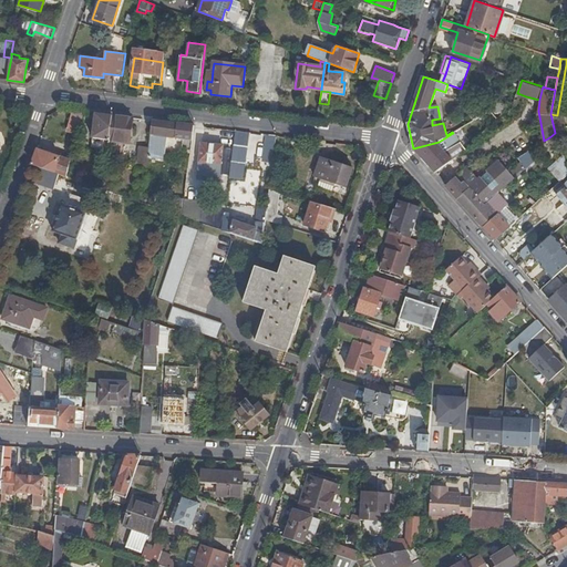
[(526,96),(517,93),(513,106),(523,109),(526,96)]
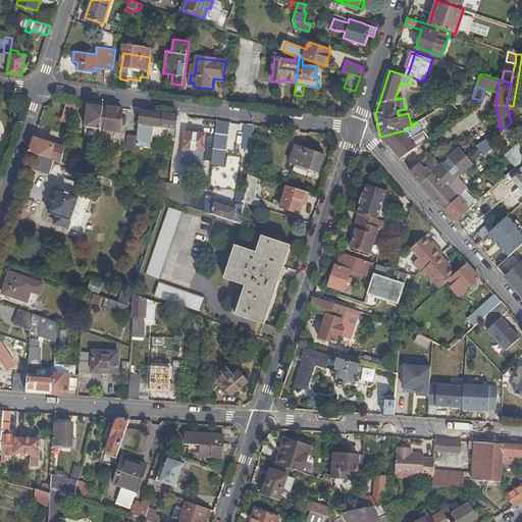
[(463,103),(469,96),(457,93),(455,100),(463,103)]
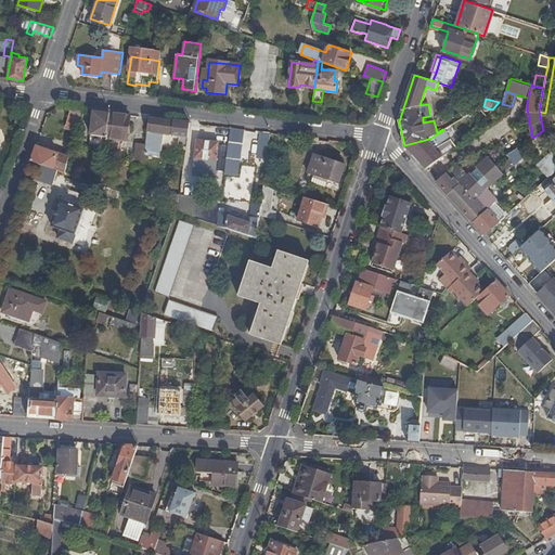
[(82,107),(72,106),(67,123),(77,126),(82,107)]
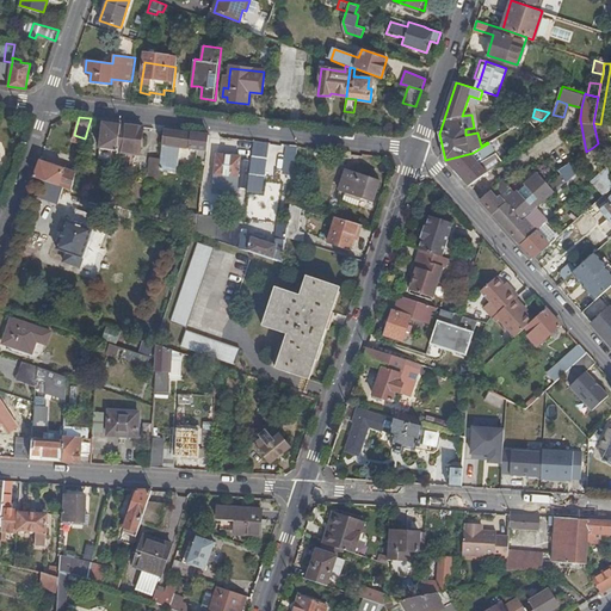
[(98,146),(102,119),(91,118),(85,139),(80,154),(97,156),(98,148),(98,146)]
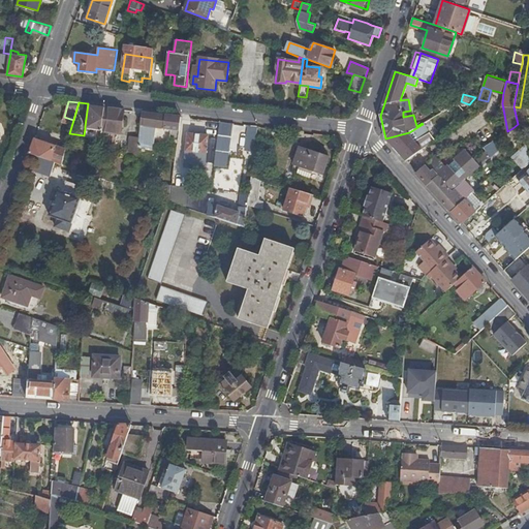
[(88,103),(85,126),(85,128),(122,132),(124,109),(88,103)]
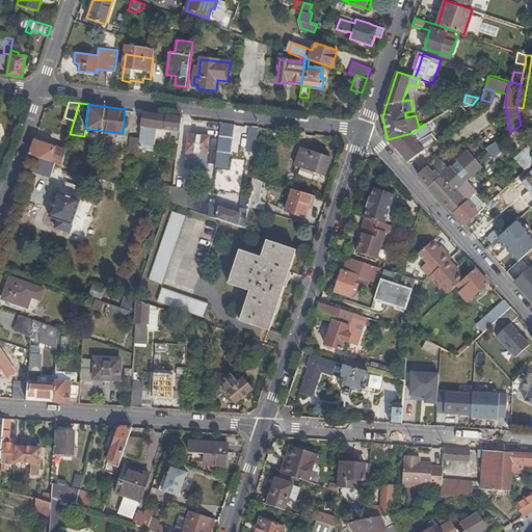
[(531,109),(523,108),(516,107),(521,125),(523,125),(530,126),(531,109)]
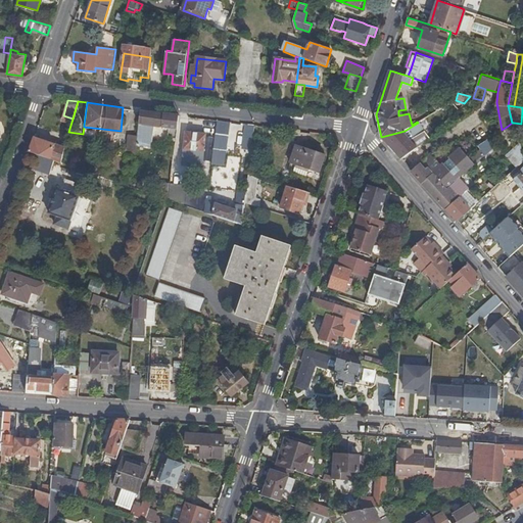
[(140,111),(138,135),(148,136),(149,123),(171,125),(170,136),(177,136),(179,115),(140,111)]
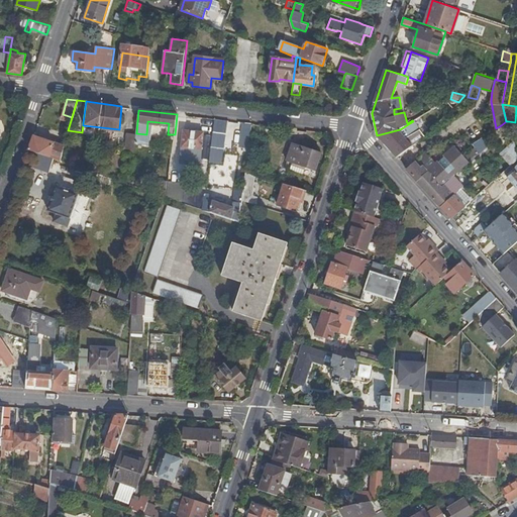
[(227,119),(214,117),(213,130),(225,132),(227,119)]
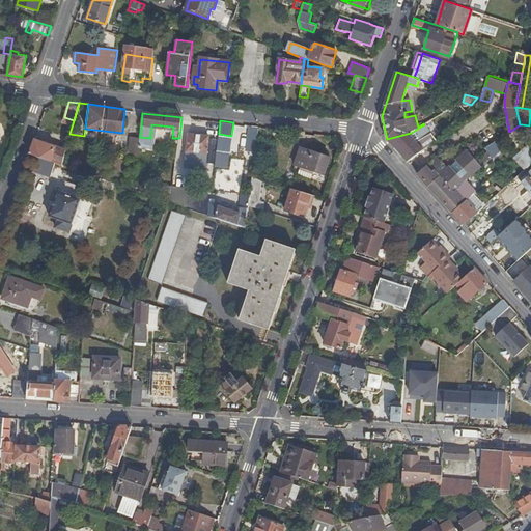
[(387,140),(407,162),(423,149),(417,143),(430,133),(424,124),(411,133),(387,139),(387,140)]
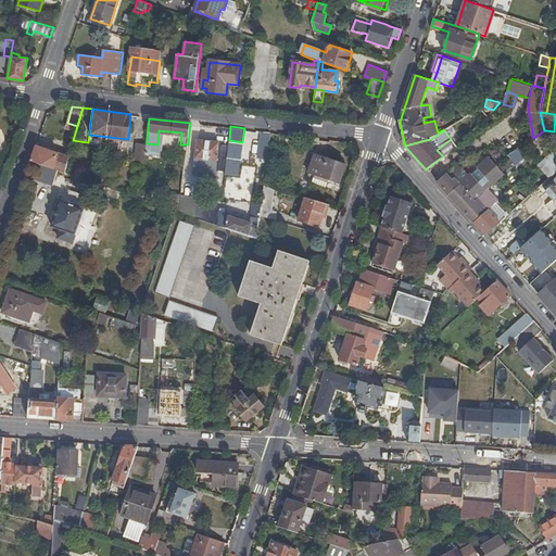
[(544,130),(539,135),(540,141),(548,138),(546,130),(544,130)]
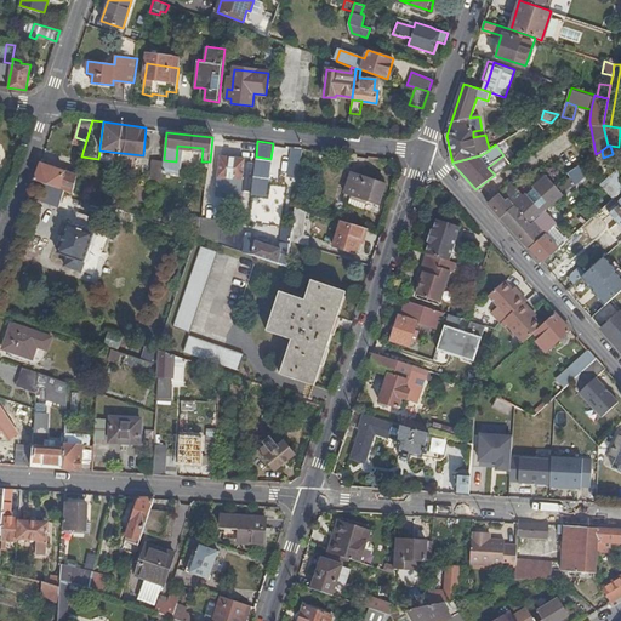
[(240,191),(244,157),(221,153),(216,187),(240,191)]
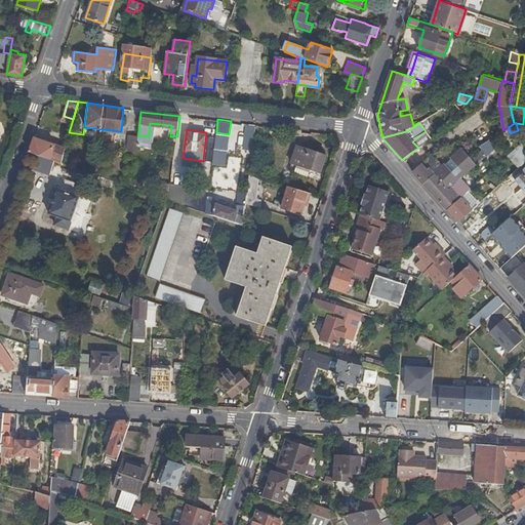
[(418,148),(430,140),(431,138),(426,131),(412,142),(418,148)]
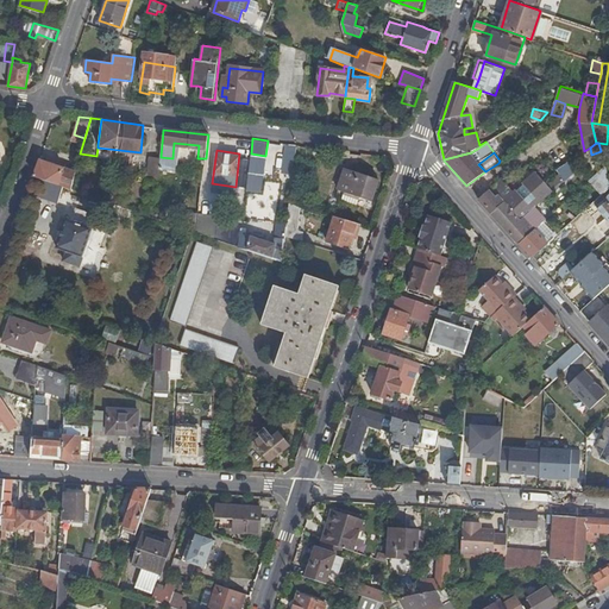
[(158,181),(161,157),(151,156),(149,180),(158,181)]
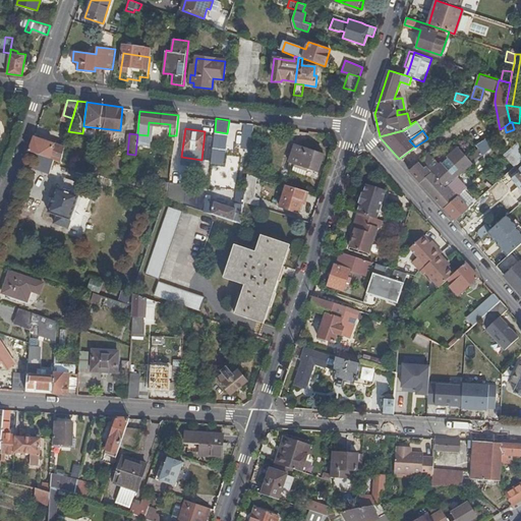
[(35,134),(30,150),(34,151),(54,158),(61,161),(66,146),(35,134)]
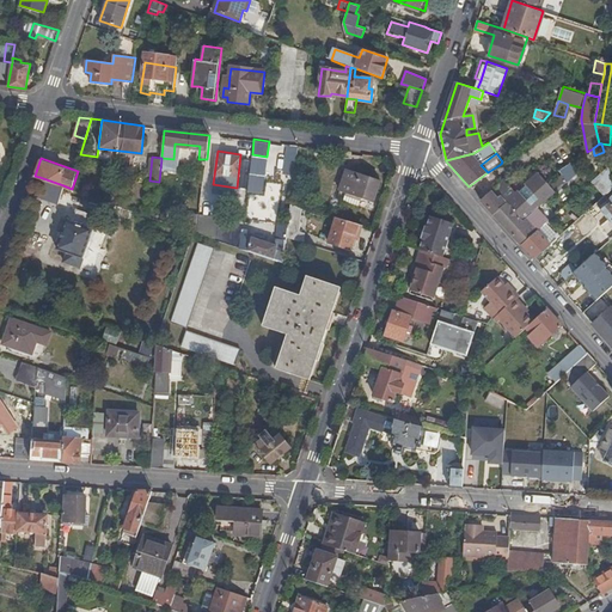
[(581,172),(574,160),(560,171),(567,183),(581,172)]
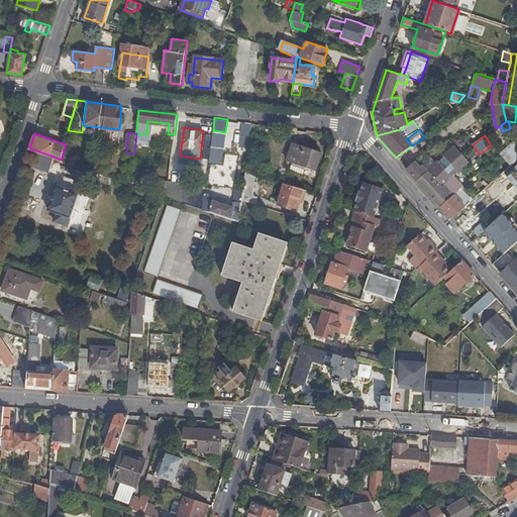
[(449,141),(430,159),(436,165),(454,147),(449,141)]
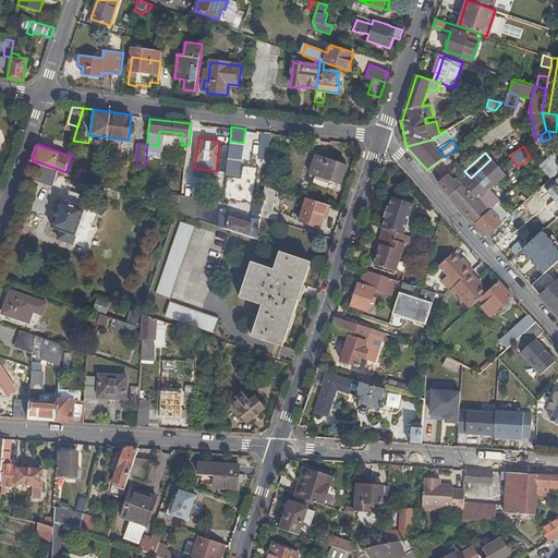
[(549,179),(557,170),(557,165),(555,154),(540,167),(549,179)]
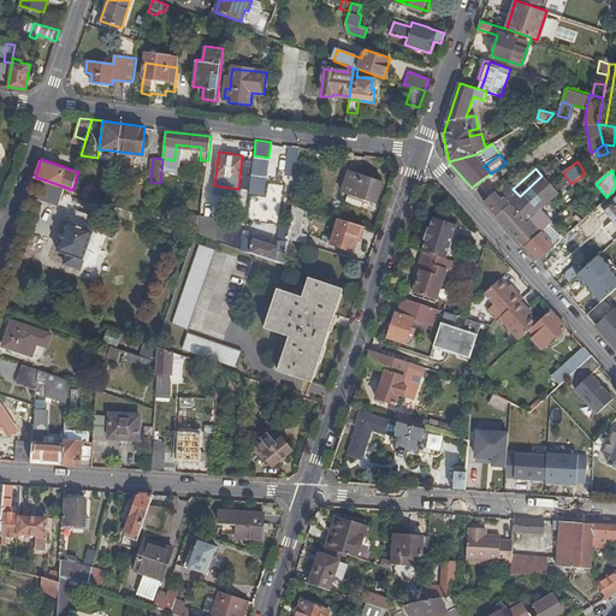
[(372,209),(381,181),(351,171),(343,196),(345,196),(344,201),(372,209)]
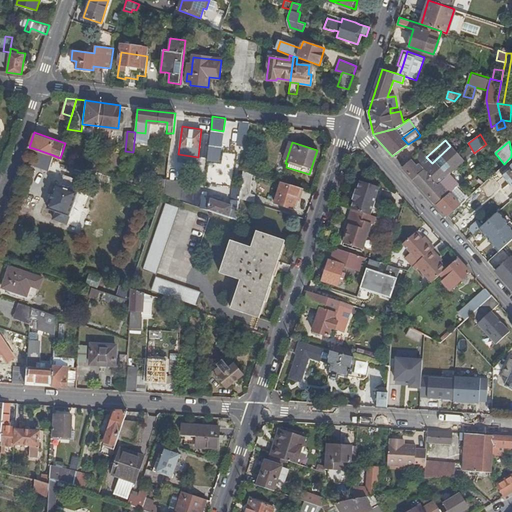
[(400,164),(413,179),(422,170),(436,185),(439,182),(463,161),(450,146),(432,163),(426,157),(420,149),(411,158),(409,156),(400,164)]
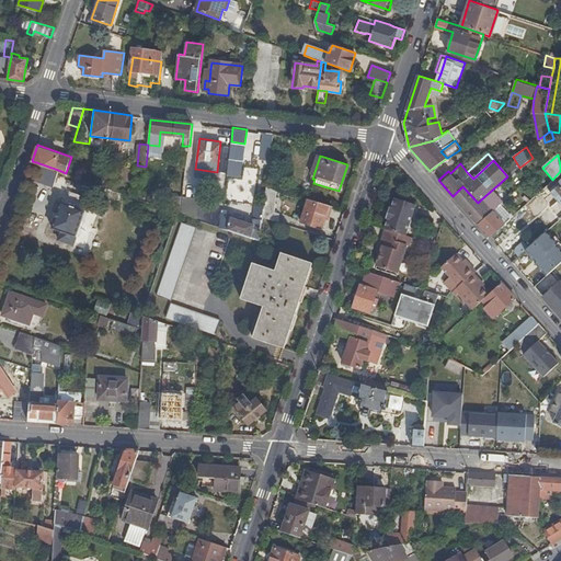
[(54,185),(58,170),(36,162),(31,178),(54,185)]
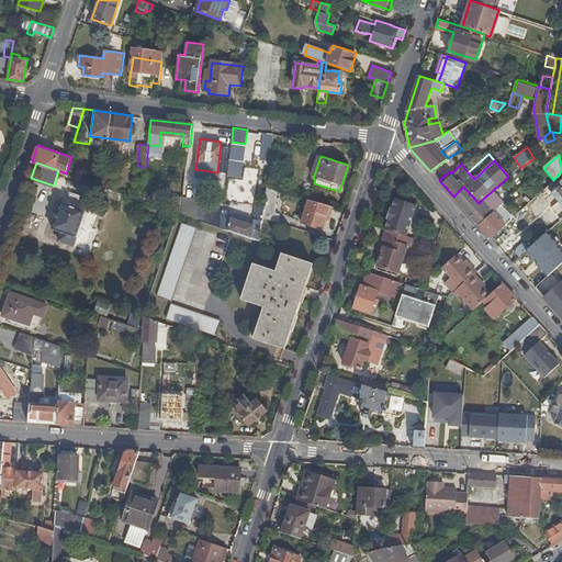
[(559,220),(561,216),(561,171),(553,180),(546,187),(557,201),(550,206),(559,220)]
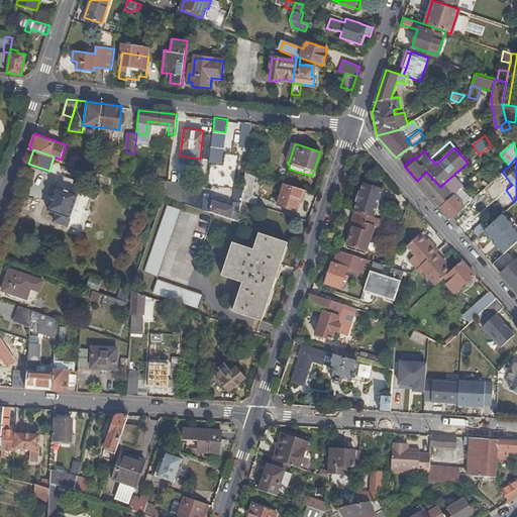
[(241,200),(257,205),(260,195),(254,194),(256,180),(262,181),(267,183),(268,178),(245,171),(243,189),(241,200)]
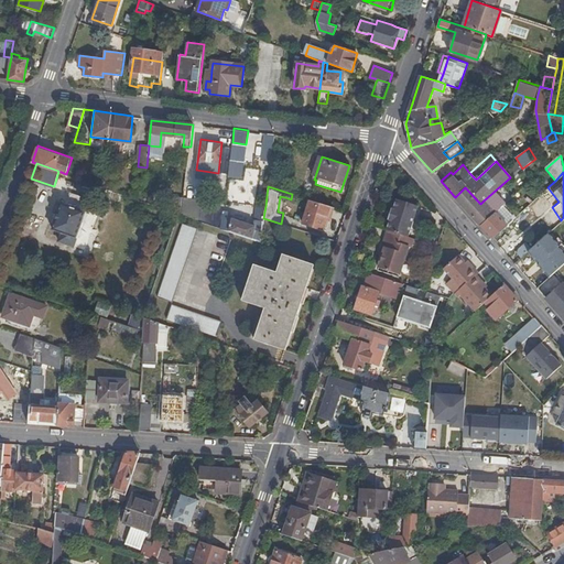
[(455,197),(480,226),(495,214),(484,201),(480,204),(465,187),(455,197)]
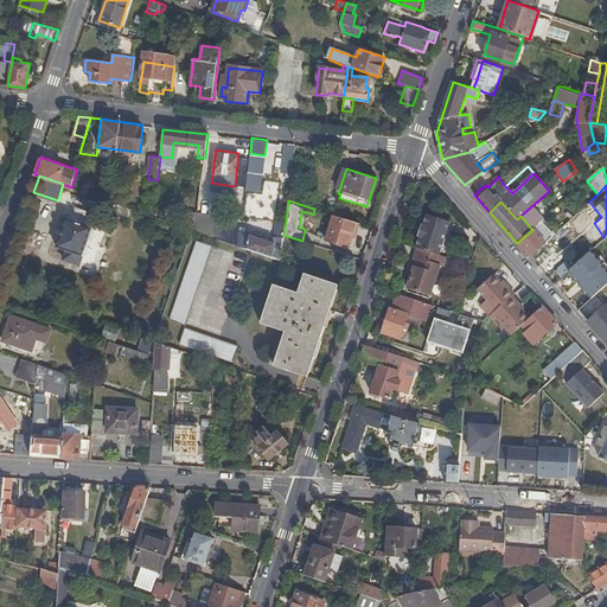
[(601,217),(589,202),(582,209),(594,223),(601,217)]
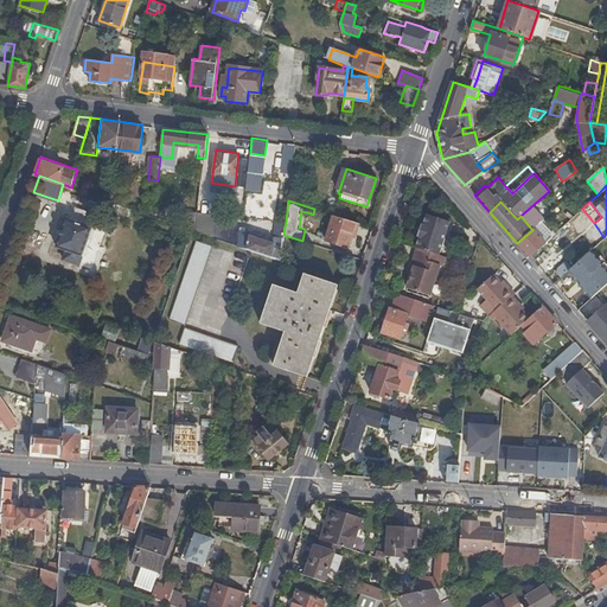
[(97,217),(98,213),(78,208),(74,221),(68,218),(58,247),(68,250),(64,260),(81,264),(94,227),(103,230),(106,223),(97,217)]
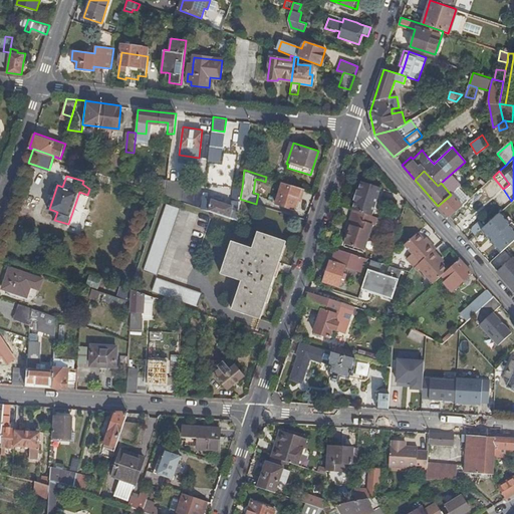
[(355,196),(351,205),(352,206),(355,207),(371,213),(381,185),(362,177),(360,183),(358,183),(353,196),(355,196)]
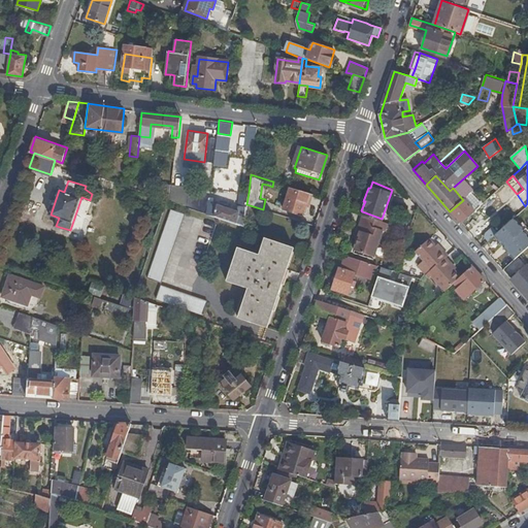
[(278,206),(266,198),(267,185),(262,184),(260,198),(265,199),(263,209),(276,213),(278,206)]
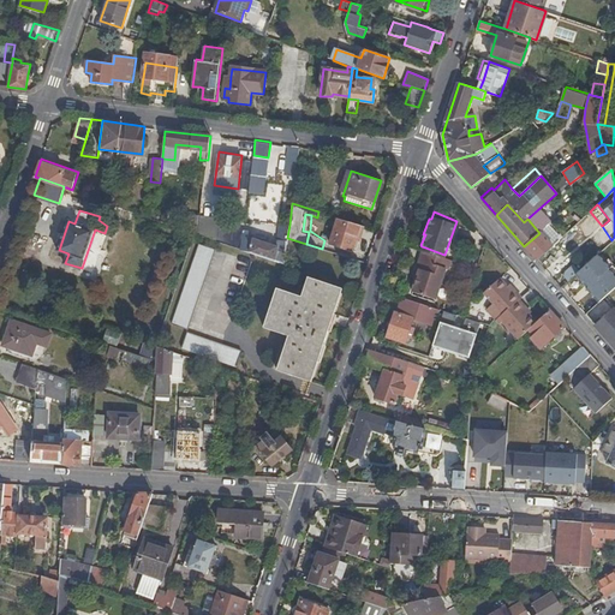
[(360,237),(364,225),(338,216),(330,243),(352,250),(357,236),(360,237)]
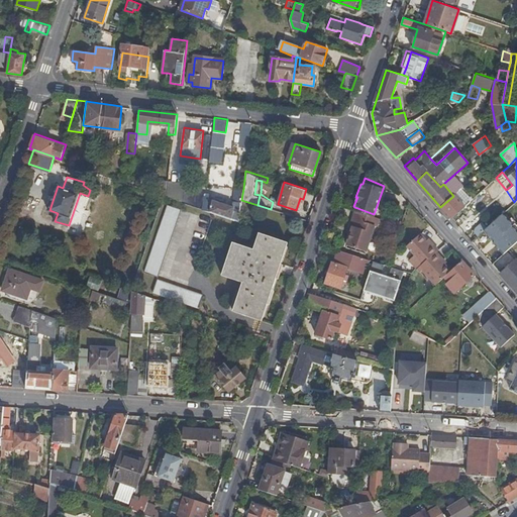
[(241,200),(243,189),(236,188),(233,205),(204,195),(203,208),(216,213),(226,216),(238,221),(241,200)]
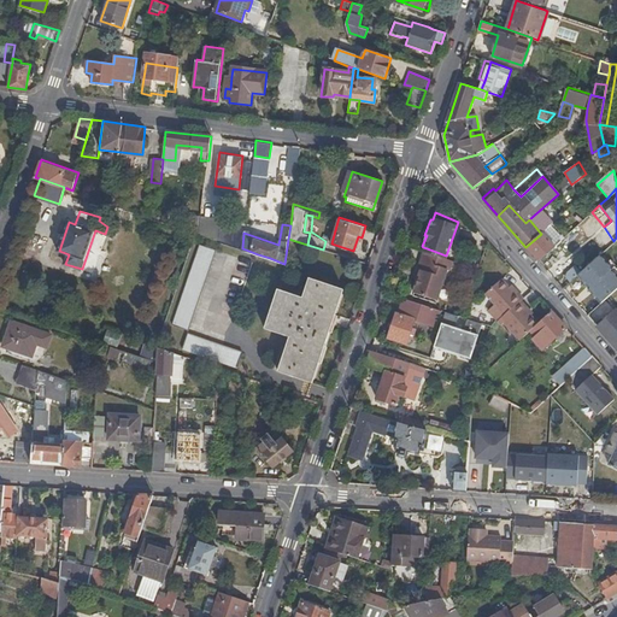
[(542,233),(554,246),(560,241),(548,228),(542,233)]
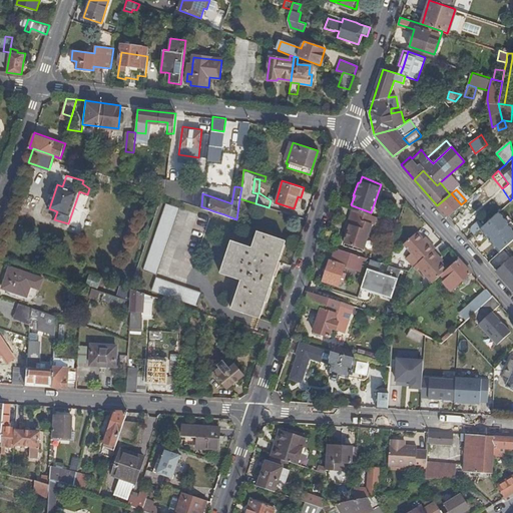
[(437,205),(448,217),(461,204),(451,193),(450,194),(437,205)]
